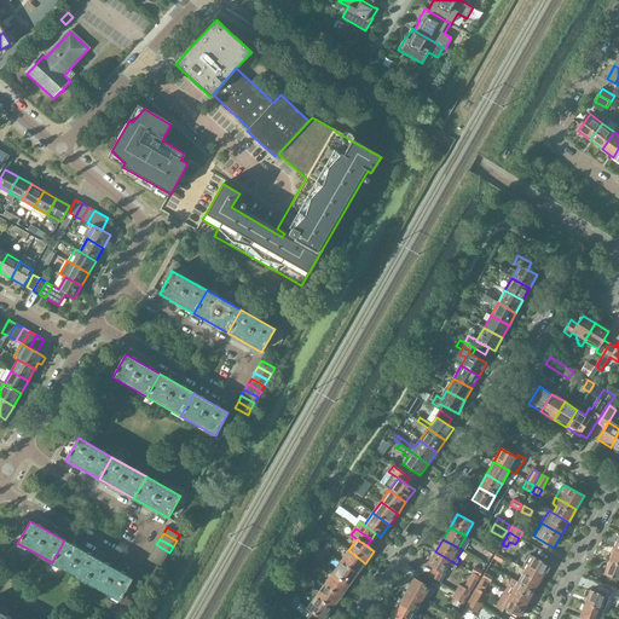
[(98,560),(64,541),(52,562),(86,582),(98,560)]
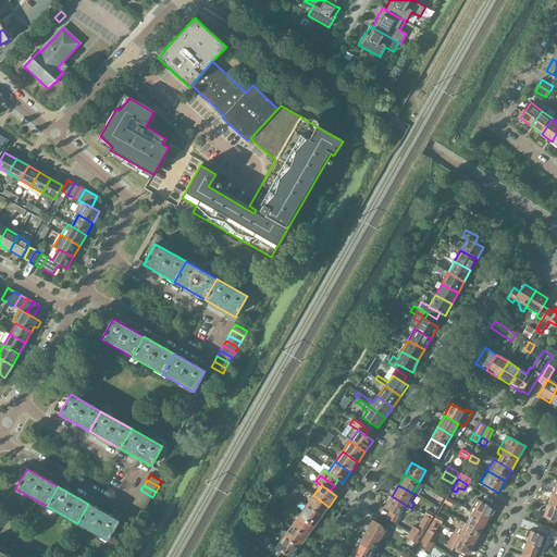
[(152,497),(140,490),(138,495),(149,502),(152,497)]
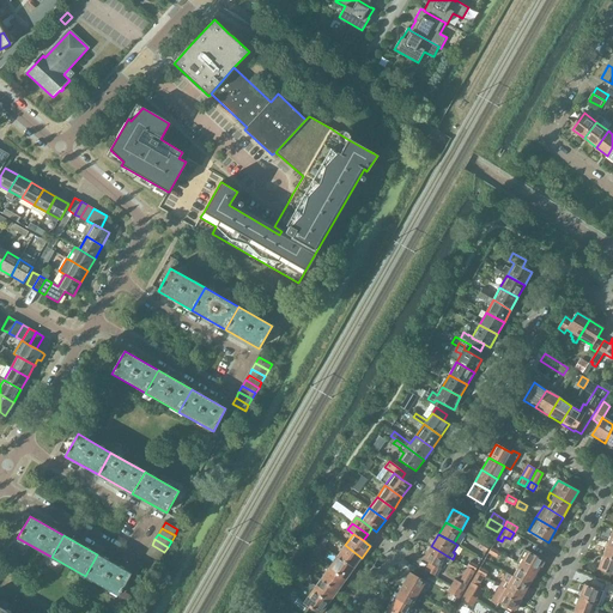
[(481,542),(478,547),(486,552),(489,546),(481,542)]
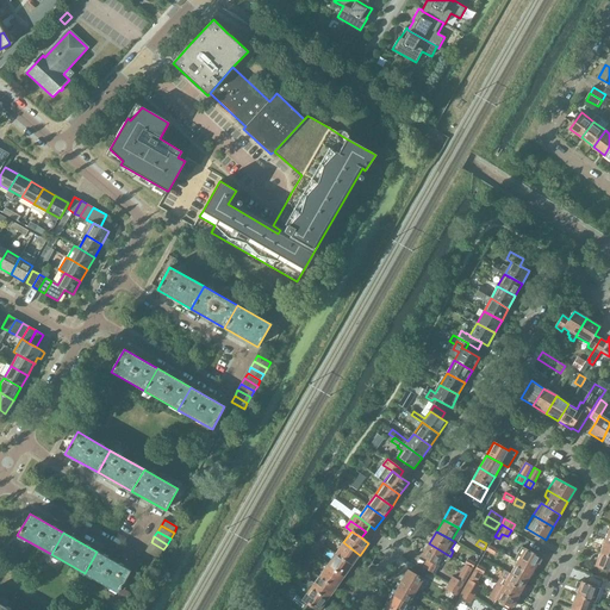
[(317,541),(311,552),(316,555),(322,545),(319,543),(317,541)]
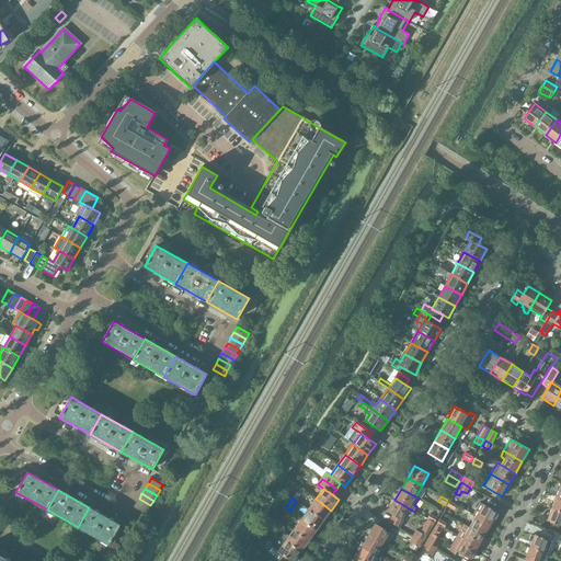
[(150,505),(139,499),(136,504),(147,511),(150,505)]
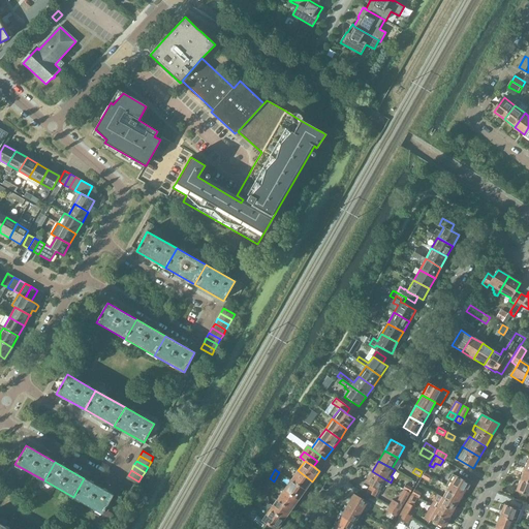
[(312,481),(298,470),(290,480),(305,491),(312,481)]
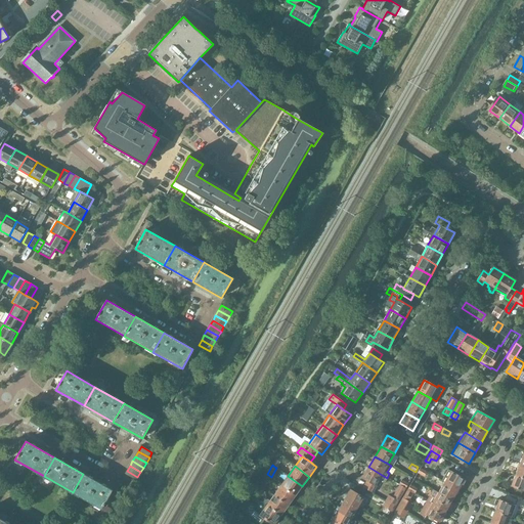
[(382,475),(368,467),(362,478),(376,486),(382,475)]
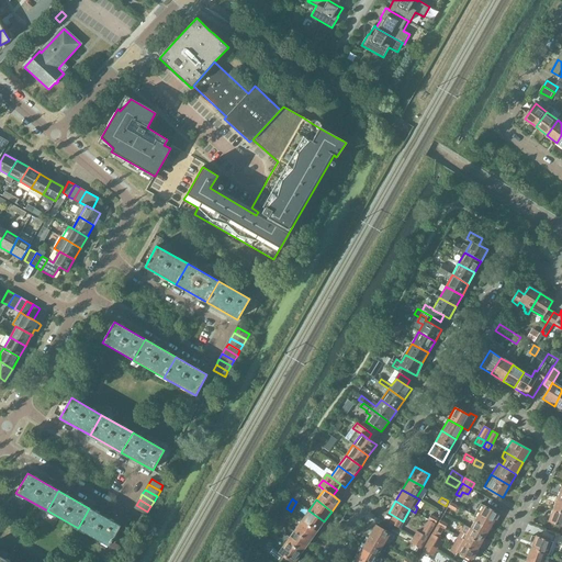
[(451,502),(448,507),(454,512),(458,506),(451,502)]
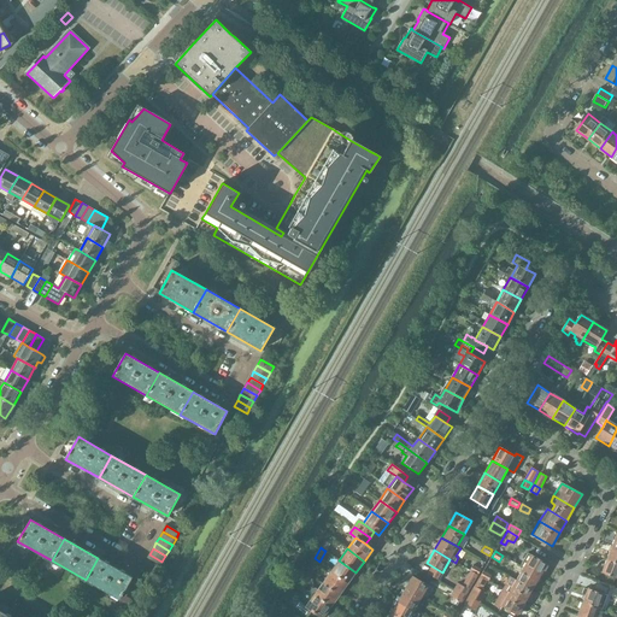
[(519,566),(523,568),(539,577),(547,564),(527,553),(519,566)]
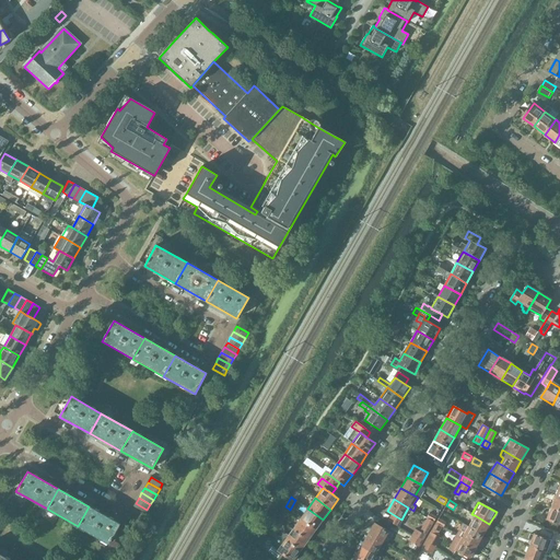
[(147,510),(136,503),(132,509),(144,515),(147,510)]
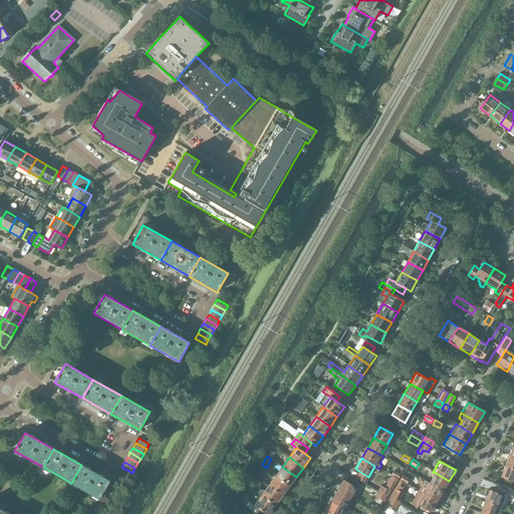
[(71,483),(99,499),(109,481),(81,465),(71,483)]
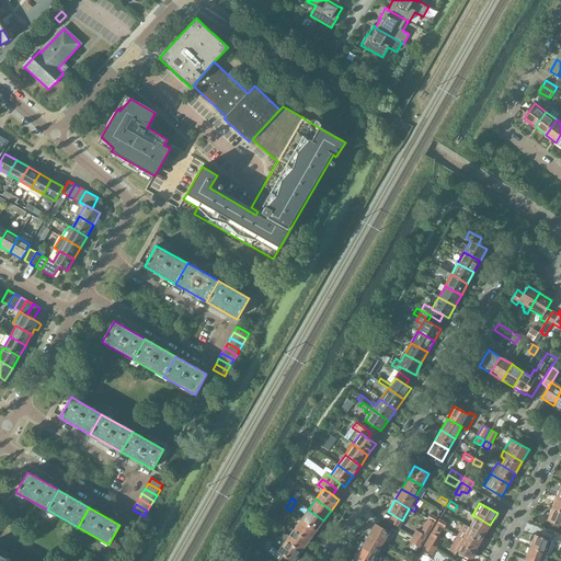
[(560,512),(552,508),(547,521),(560,526),(560,512)]
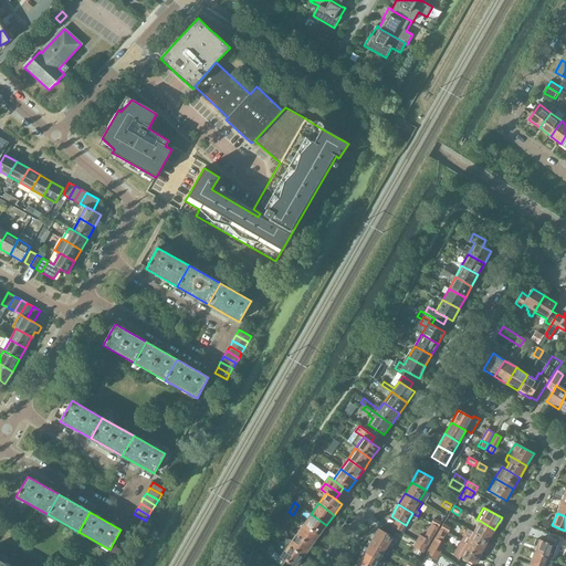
[(146,521),(134,514),(130,520),(143,526),(146,521)]
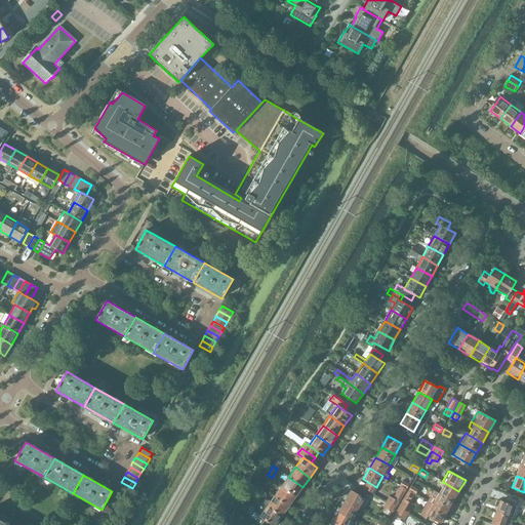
[(288,477),(281,487),(295,497),(303,487),(288,477)]
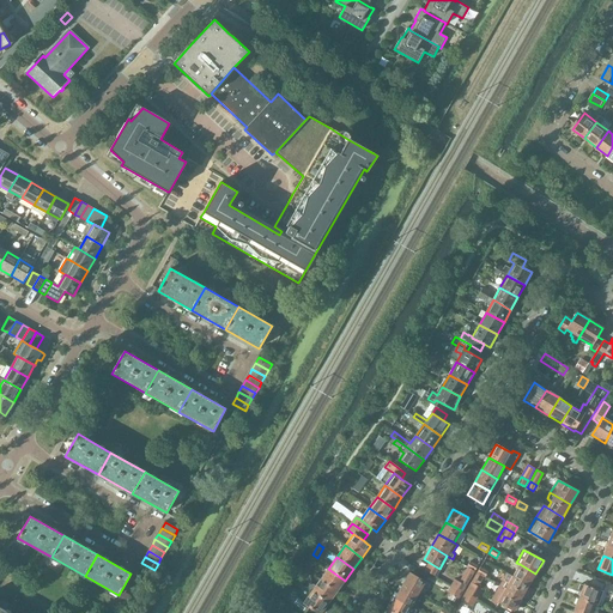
[(155,570),(141,563),(138,568),(151,576),(155,570)]
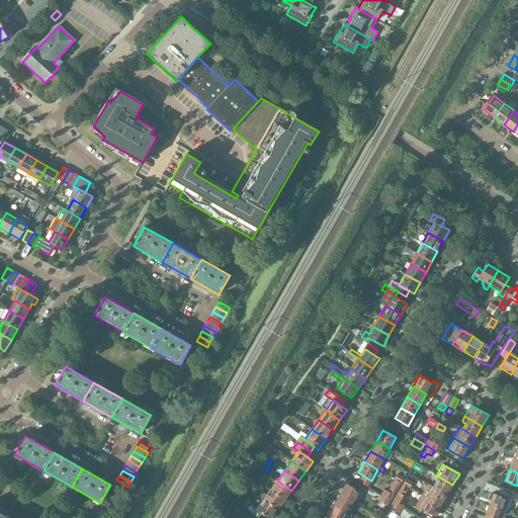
[(439,477),(433,488),(446,495),(452,485),(439,477)]
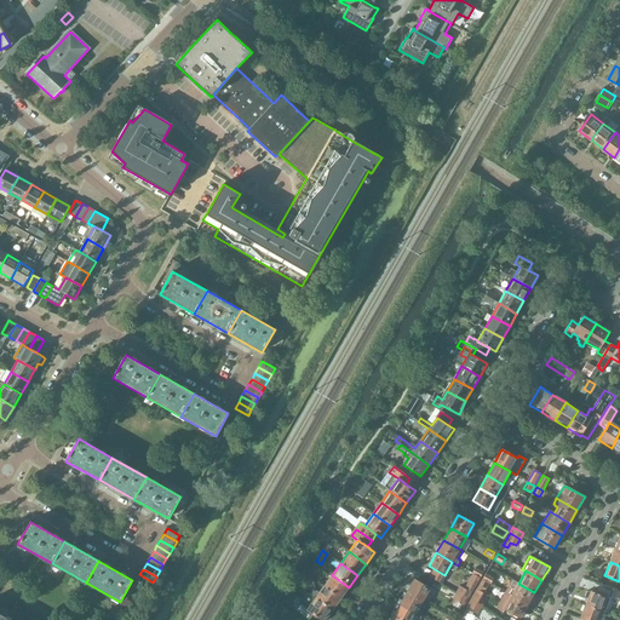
[(486,574),(483,579),(491,584),(494,579),(486,574)]
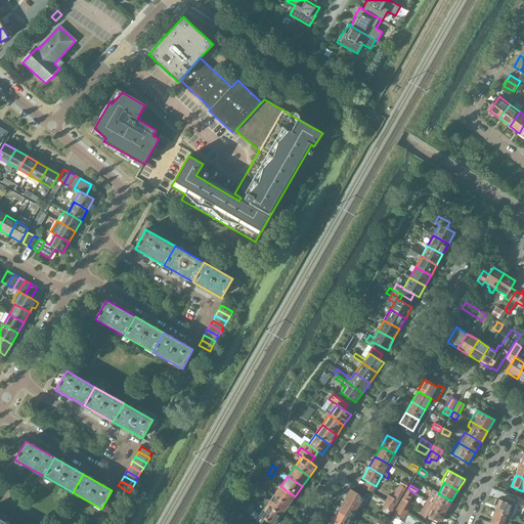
[(295,496),(280,486),(273,495),(288,506),(295,496)]
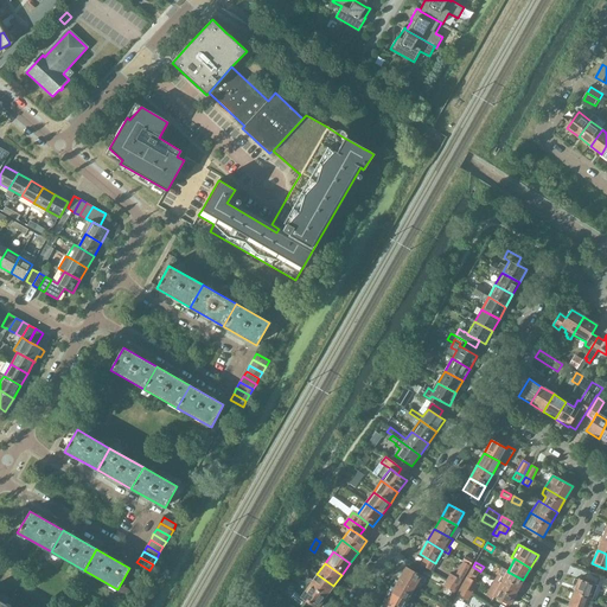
[(406,568),(398,580),(414,589),(421,576),(406,568)]
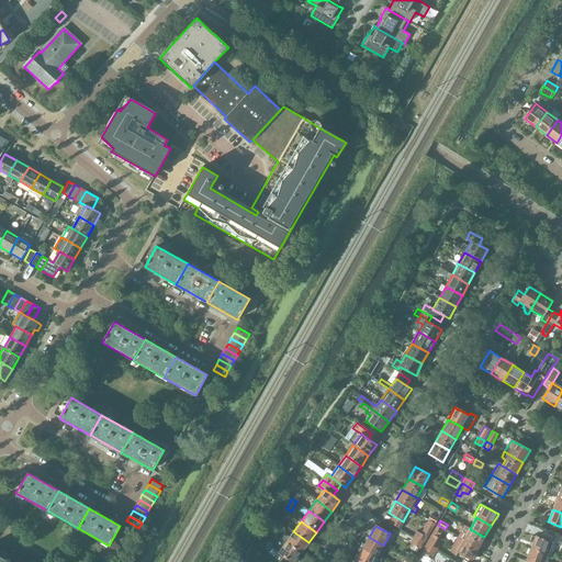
[(459,538),(463,540),(478,549),(484,537),(470,529),(465,526),(459,538)]
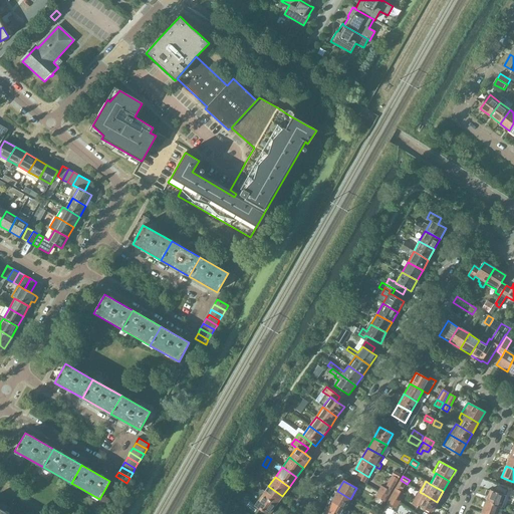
[(381,486),(378,491),(388,497),(393,488),(388,485),(386,488),(381,486)]
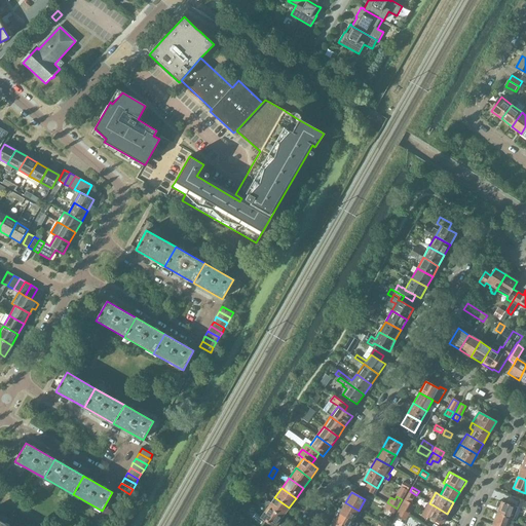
[(274,497),(268,508),(283,518),(289,508),(274,497)]
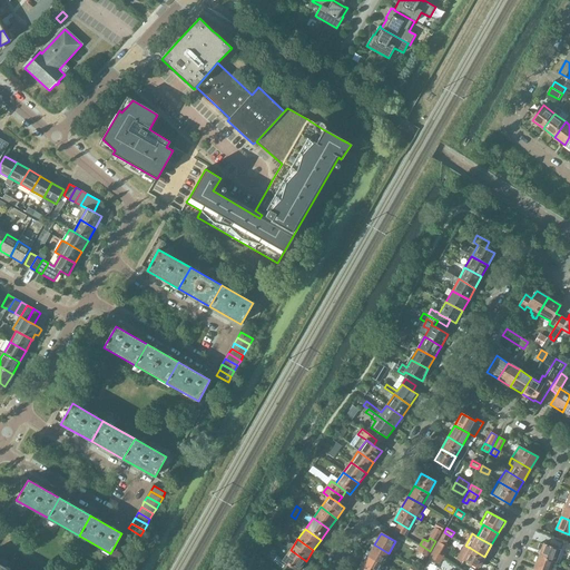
[(439,542),(432,552),(443,558),(449,548),(443,546),(439,542)]
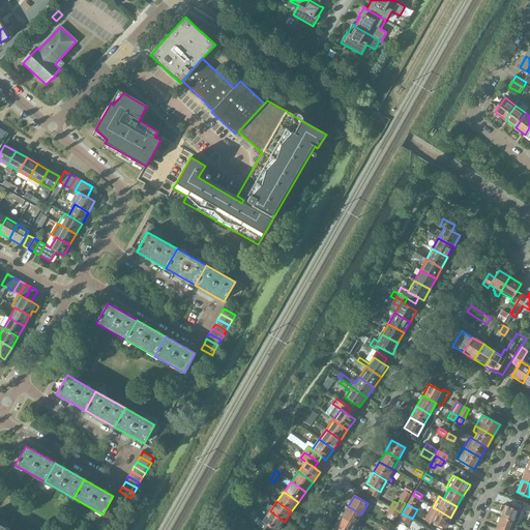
[(505,505),(501,518),(514,523),(519,510),(505,505)]
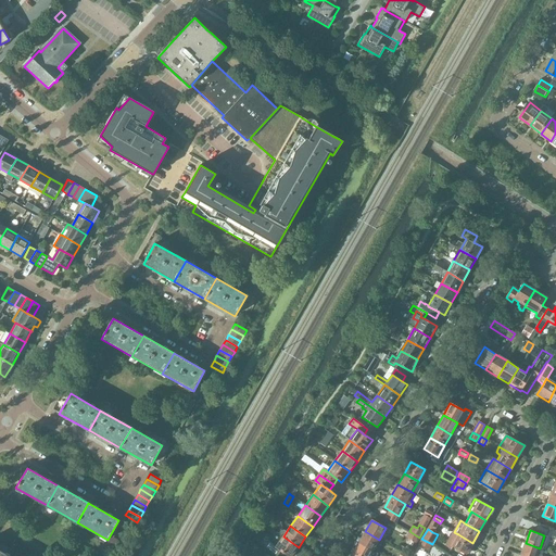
[(379,540),(365,531),(358,543),(373,551),(379,540)]
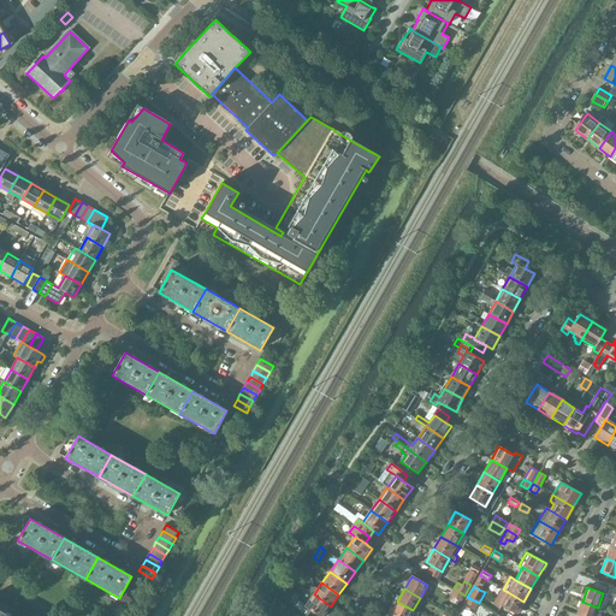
[(454,588),(450,596),(461,602),(465,596),(454,588)]
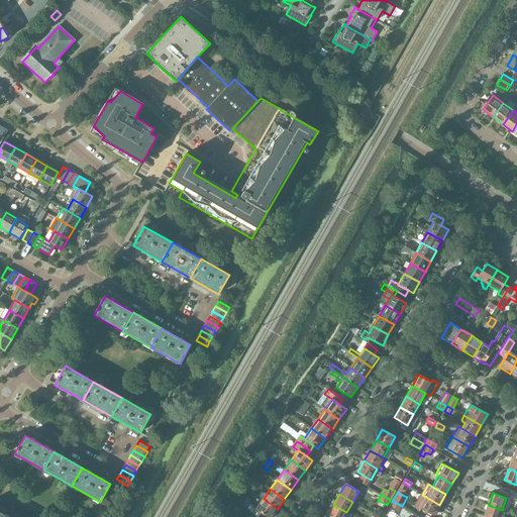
[(422,495),(414,507),(419,510),(421,508),(433,515),(439,505),(426,497),(422,495)]
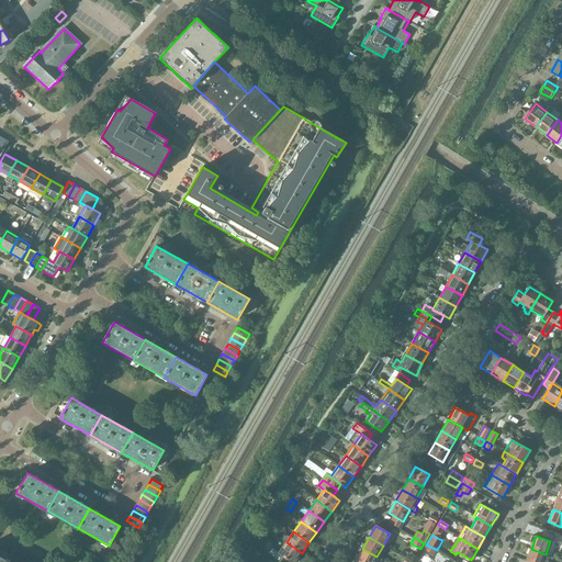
[(294,561),(302,553),(287,542),(279,552),(272,548),(274,543),(268,540),(262,550),(279,561),(280,561),(284,557),(290,561),(294,561)]
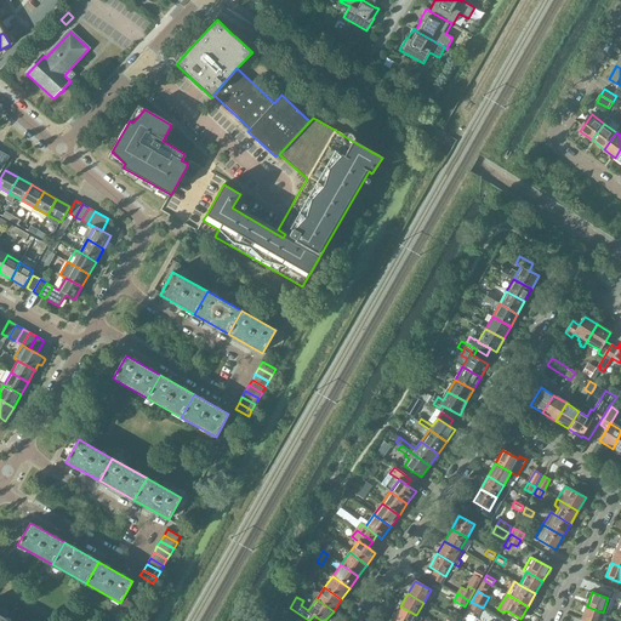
[(471,602),(467,608),(479,615),(483,608),(471,602)]
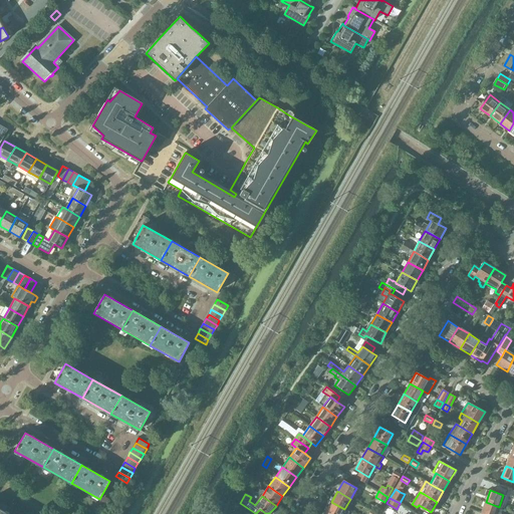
[(344,509),(331,502),(325,512),(328,513),(348,513),(349,512),(344,509)]
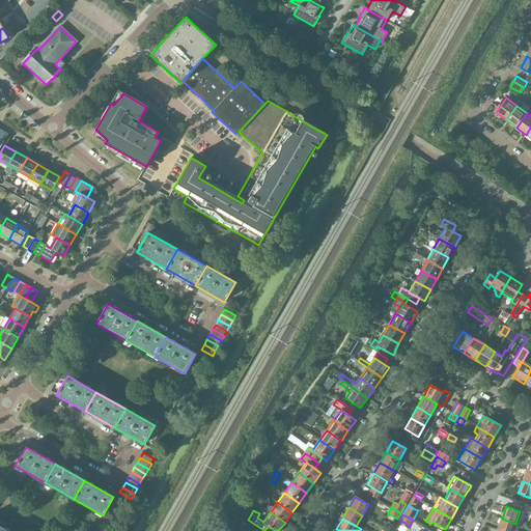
[(511,530),(515,524),(502,519),(497,530),(500,530),(511,530)]
